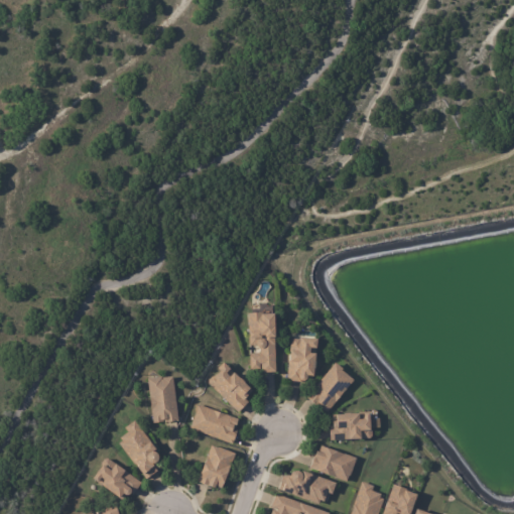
[(275,371),(261,371),(261,363),(259,363),(259,368),(250,368),(250,352),(260,352),(260,349),(257,348),(256,347),(255,344),(249,344),(249,339),(248,339),(248,331),(249,331),(248,312),(259,312),(259,314),(272,314),(272,335),(274,335),(275,371)]
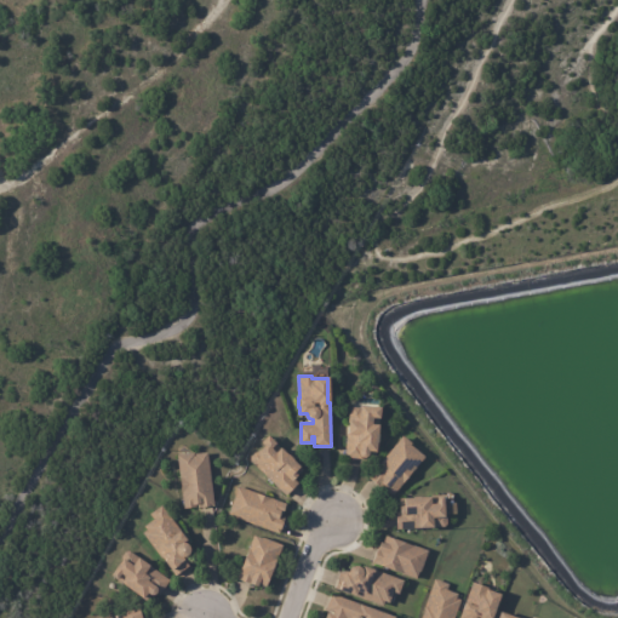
[(379,407),(378,419),(372,418),(371,424),(378,424),(377,435),(378,435),(376,450),(377,450),(377,456),(368,456),(366,458),(364,459),(361,458),(360,457),(345,456),(348,435),(347,434),(348,421),(349,421),(350,407),(354,406),(359,406),(360,406),(379,407)]
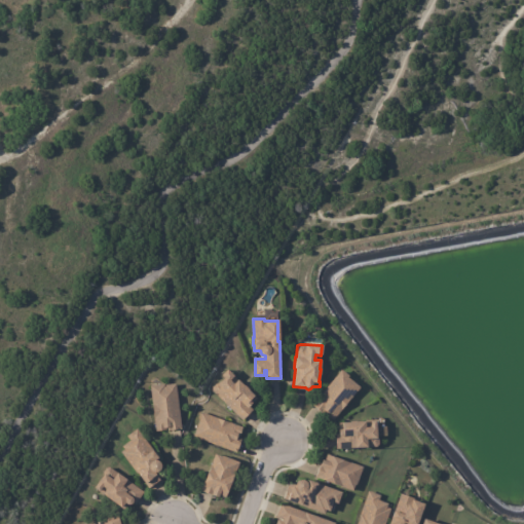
[(252,404),(251,405),(254,408),(244,418),(215,389),(215,385),(219,381),(222,381),(225,378),(222,374),(228,368),(244,384),(245,384),(250,389),(249,389),(253,395),(255,394),(258,397),(252,404)]
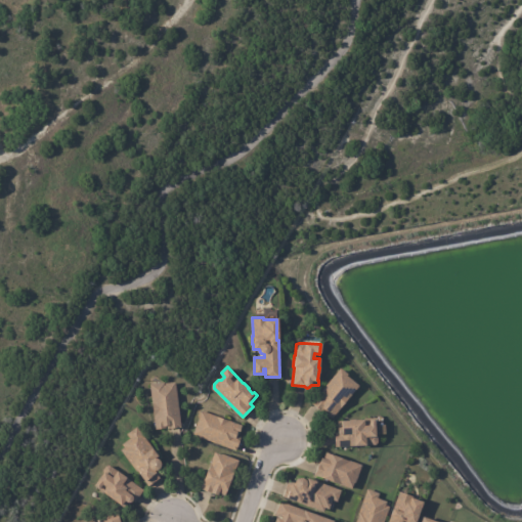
[(354,381),(360,386),(333,419),(324,410),(323,411),(312,402),(341,367),(349,375),(348,376),(354,381)]
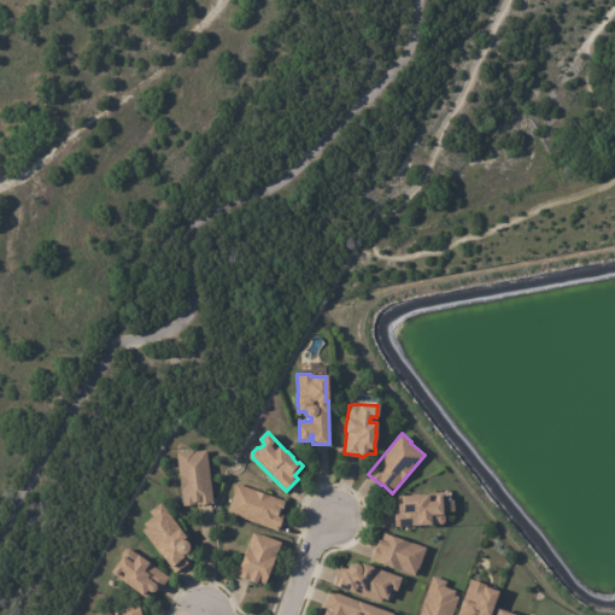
[(214,504),(198,507),(198,503),(195,503),(197,505),(185,507),(177,452),(194,450),(194,452),(206,450),(214,504)]
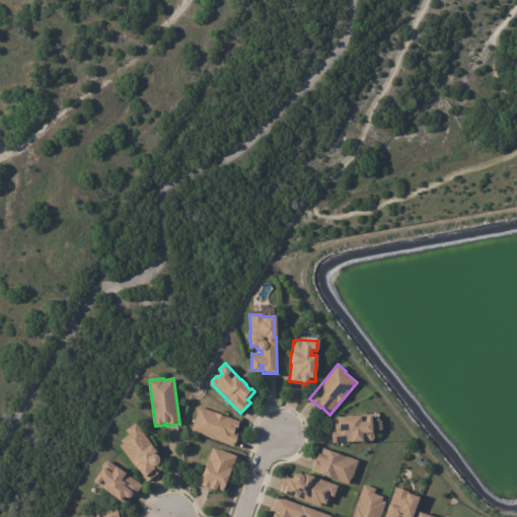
[(239,434),(234,445),(194,429),(203,405),(240,421),(237,430),(240,431),(239,434)]
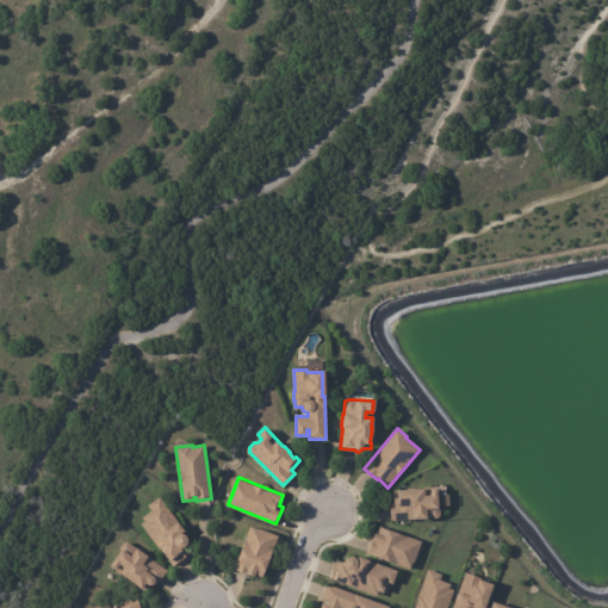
[(436,489),(438,506),(440,506),(441,517),(427,517),(427,520),(413,520),(413,519),(392,520),(391,502),(394,502),(394,498),(395,498),(394,490),(399,489),(399,490),(407,490),(407,489),(414,489),(414,490),(425,489),(425,496),(430,496),(429,489),(436,489)]
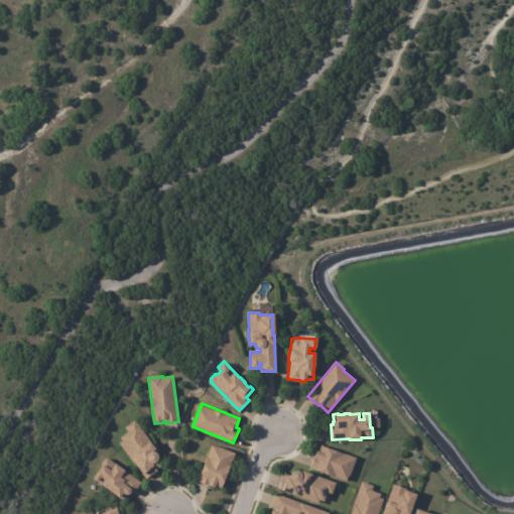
[(158,467),(157,468),(159,470),(149,478),(145,474),(144,475),(135,463),(136,462),(122,441),(125,439),(123,436),(131,430),(127,426),(137,418),(153,441),(152,442),(156,448),(154,450),(158,456),(159,457),(159,460),(157,462),(160,466),(158,467)]
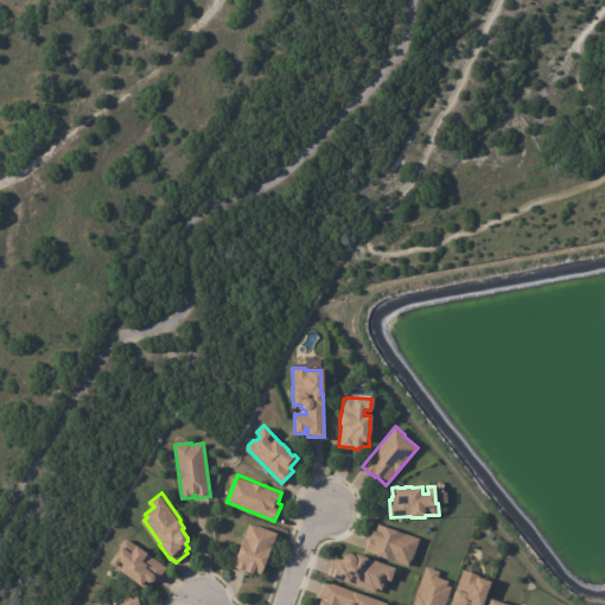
[(256,527),(258,527),(276,534),(261,575),(254,573),(253,575),(233,568),(249,524),(256,527)]
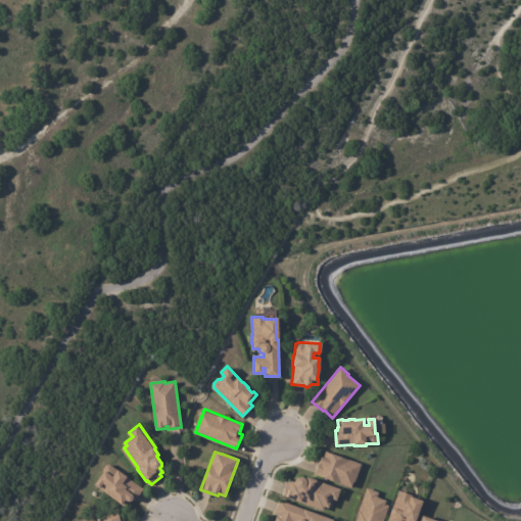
[(359,472),(356,481),(354,482),(352,487),(323,478),(316,473),(322,457),(324,458),(327,452),(362,464),(361,467),(363,468),(361,473),(359,472)]
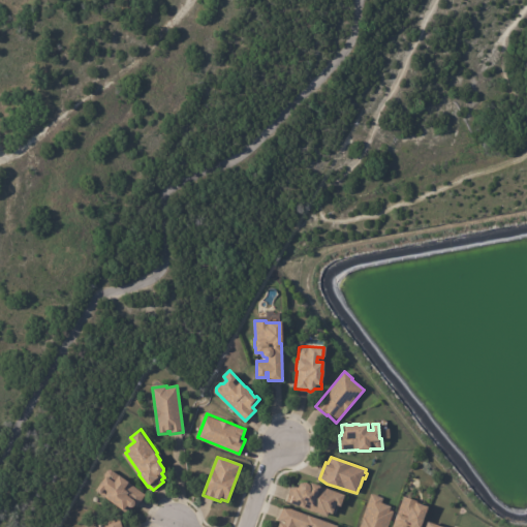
[(146,495),(137,507),(133,504),(133,507),(131,508),(129,509),(126,514),(123,510),(122,513),(103,498),(104,496),(101,494),(100,495),(95,491),(105,477),(104,474),(109,469),(112,469),(120,475),(119,477),(126,483),(127,482),(146,495)]
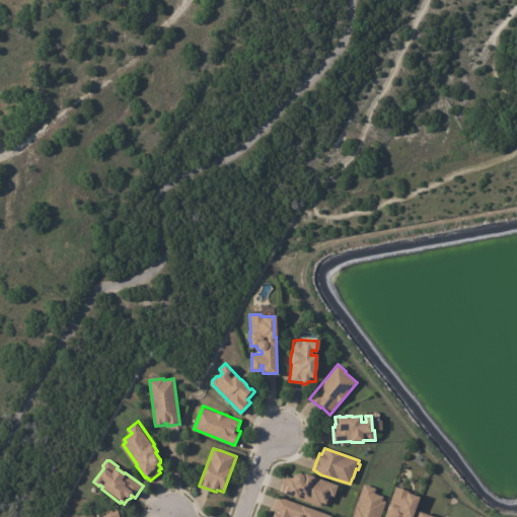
[(311,475),(314,476),(314,474),(339,484),(336,495),(330,493),(327,503),(323,501),(322,505),(299,496),(299,498),(285,492),(285,491),(282,490),(287,475),(291,477),(290,479),(292,481),(292,479),(292,477),(293,474),(295,473),(300,473),(302,474),(304,477),(305,473),(311,475)]
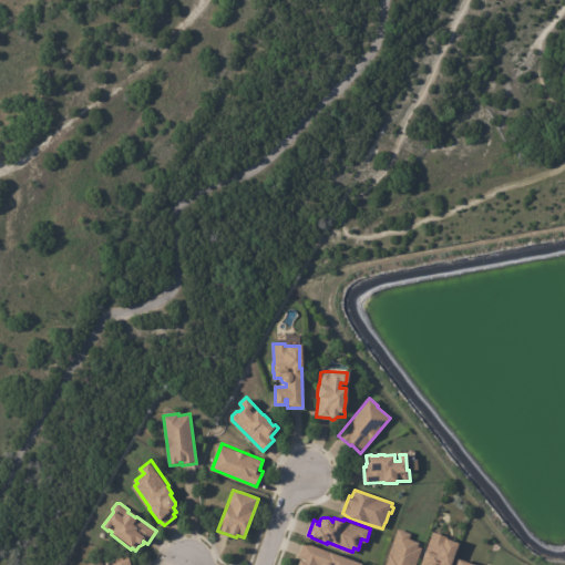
[(415,564),(386,564),(390,554),(389,553),(399,528),(412,533),(410,538),(420,543),(418,546),(422,547),(415,564)]
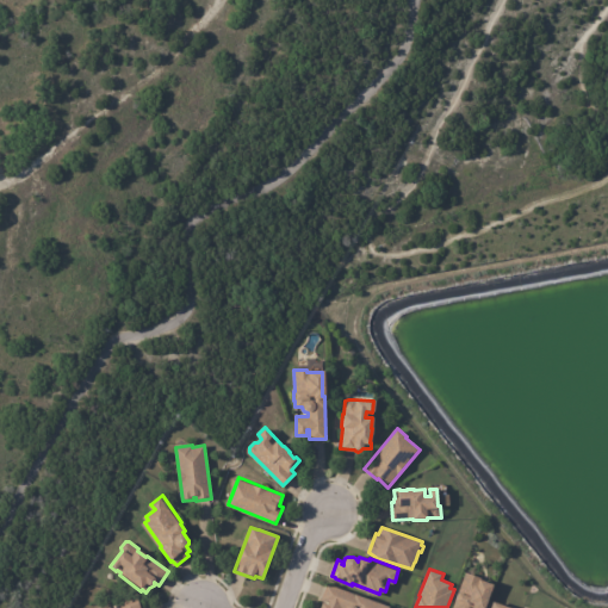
[(481,581),(492,585),(484,607),(457,607),(453,607),(458,593),(459,594),(466,572),(478,577),(477,579),(481,581)]
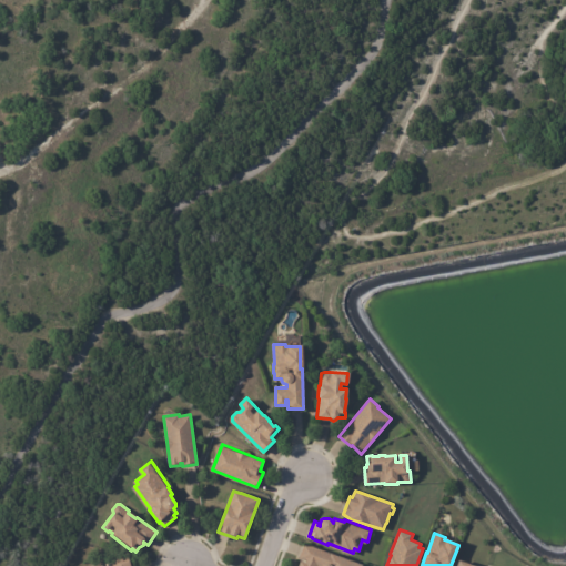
[(363,564),(362,565),(322,565),(317,564),(316,565),(297,565),(301,559),(306,561),(306,559),(300,556),(305,542),(363,564)]
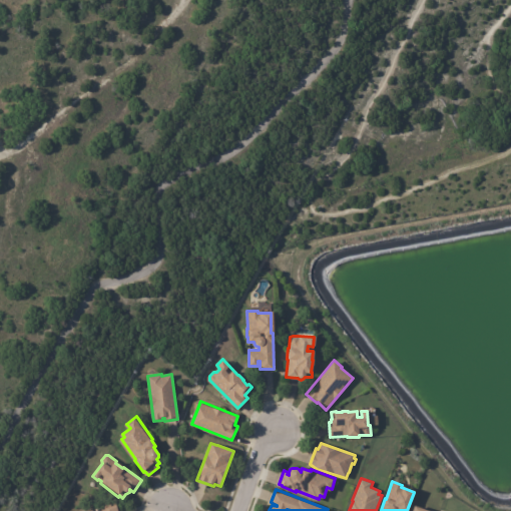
[(120,510),(117,500),(81,510),(120,510)]
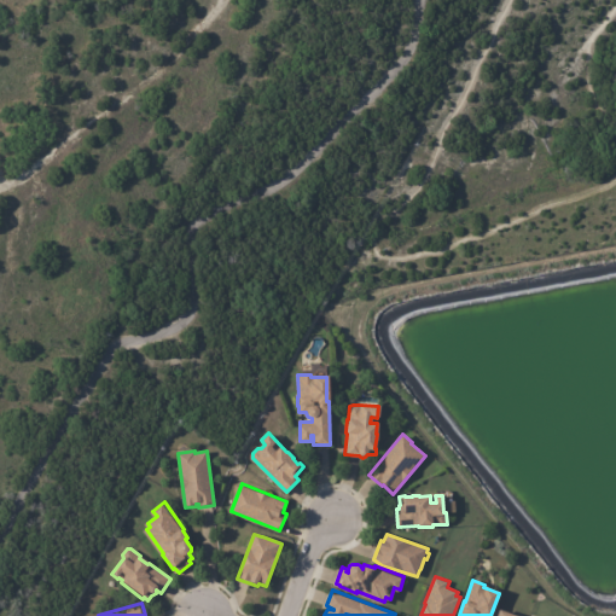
All buildings are outlined.
